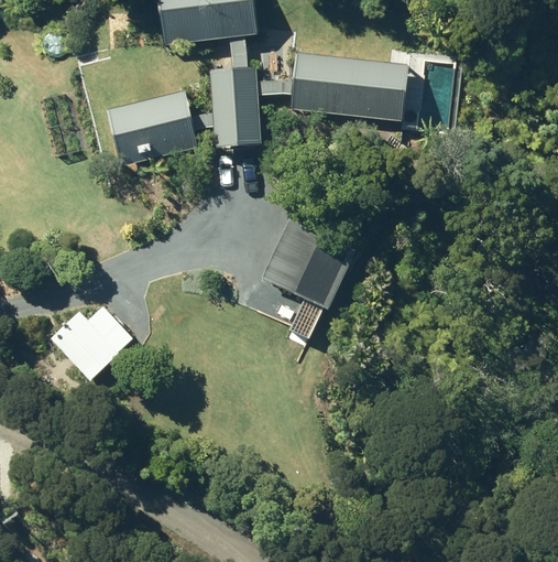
[(159,0),(165,44),(256,31),(252,0),(159,0)]
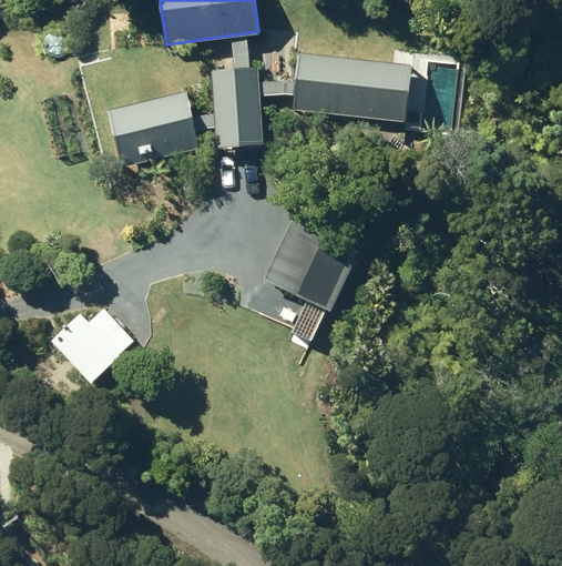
[(405,120),(408,66),(300,53),(293,109),(405,120)]
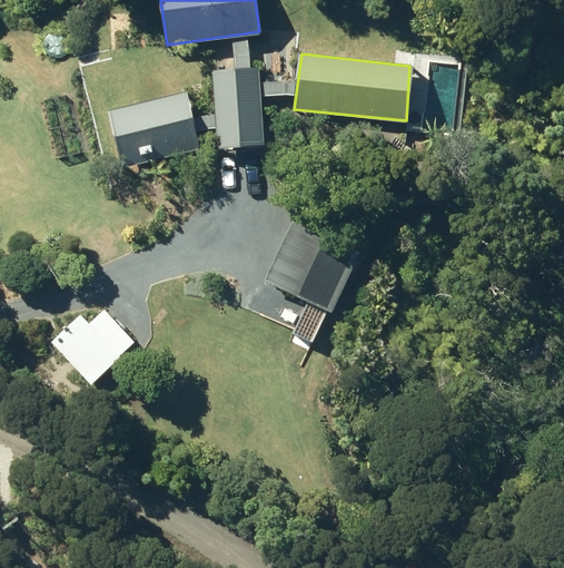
[(217,149),(264,146),(258,68),(211,71),(217,149)]
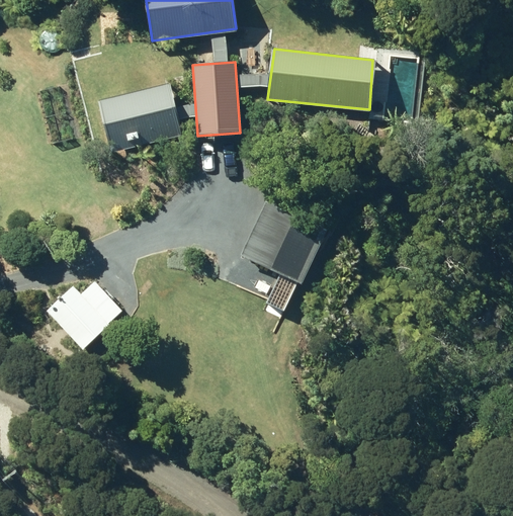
[(110,152),(185,134),(171,80),(97,100),(110,152)]
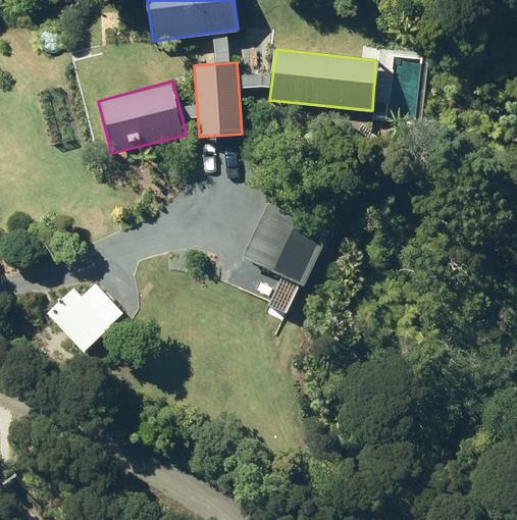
[(305,288),(330,231),(268,203),(242,258),(305,288)]
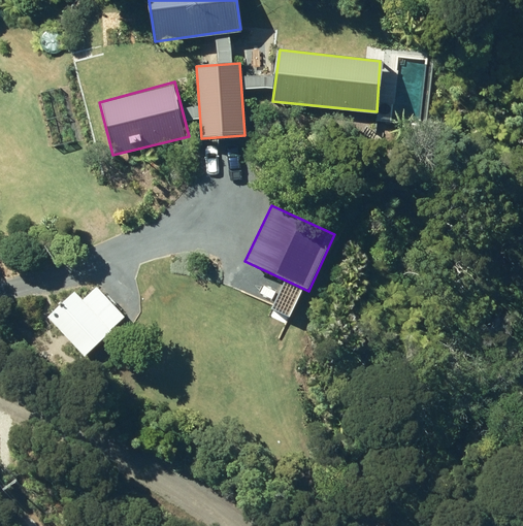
[(46,317),(84,355),(109,331),(103,323),(118,309),(95,287),(80,298),(72,291),(46,317)]
